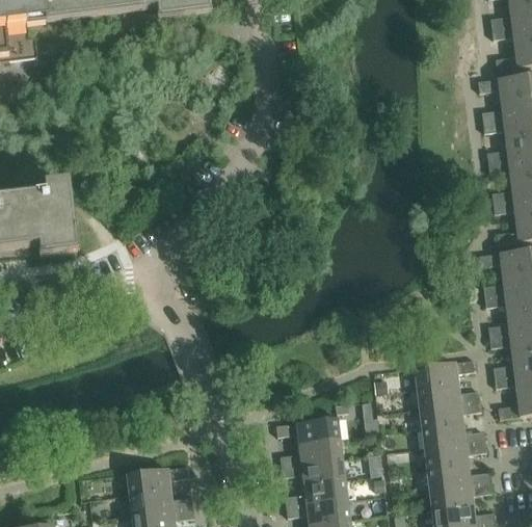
[(0,0),(0,249),(37,245),(38,255),(38,256),(51,254),(77,251),(74,225),(64,226),(58,181),(42,183),(44,192),(0,196),(0,53),(6,52),(7,60),(36,57),(34,38),(28,38),(26,23),(182,3),(183,16),(210,11),(208,0),(0,0)]
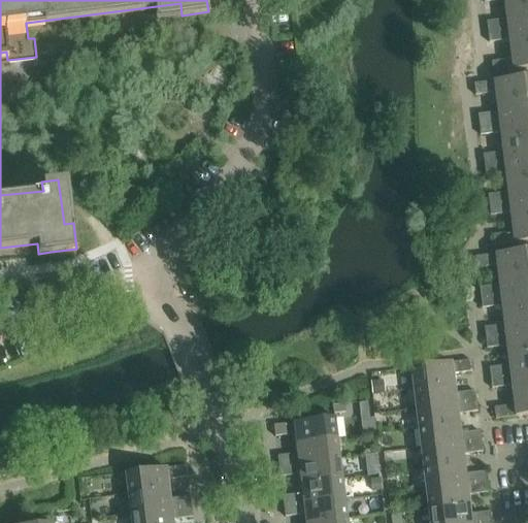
[(486,19),(488,29),(527,23),(527,3),(504,6),(506,17),(486,19)]
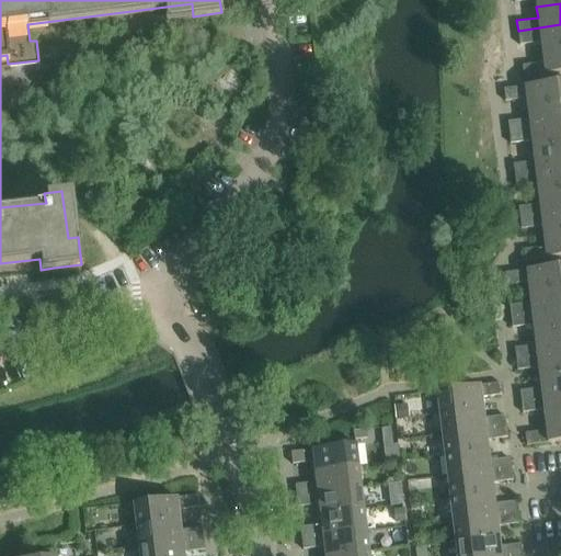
[(540,38),(541,49),(560,46),(560,24),(518,31),(519,42),(540,38)]
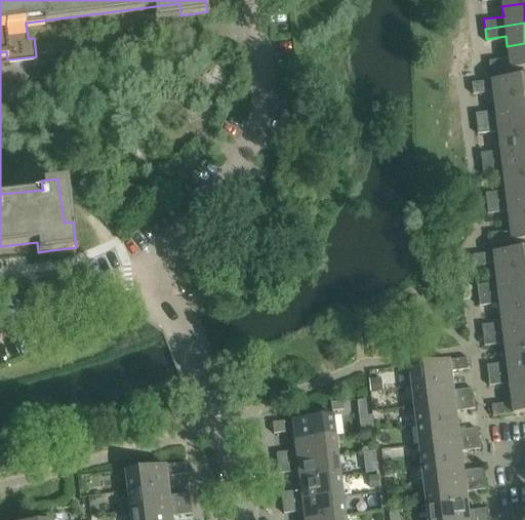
[(524,43),(507,46),(508,55),(488,58),(490,70),(524,65),(524,43)]
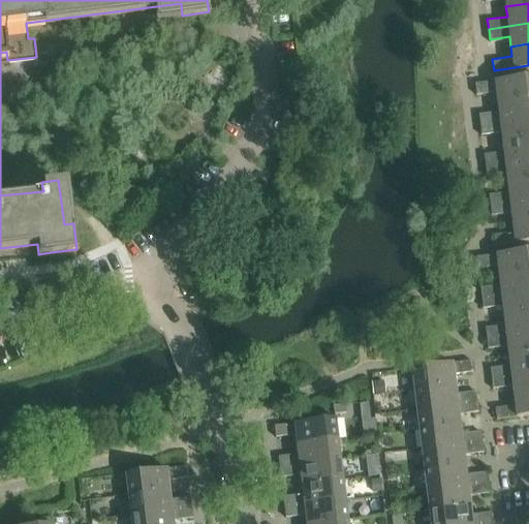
[(222,87),(231,78),(216,62),(207,71),(222,87)]
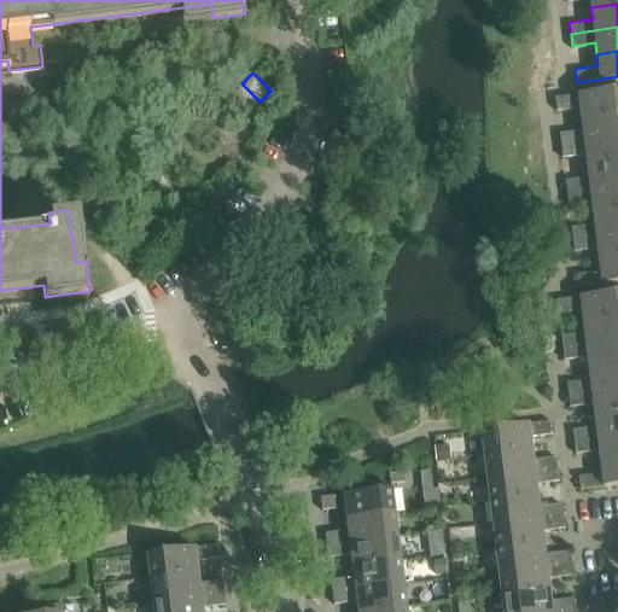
[(579,105),(581,116),(617,111),(617,86),(554,94),(557,108),(579,105)]
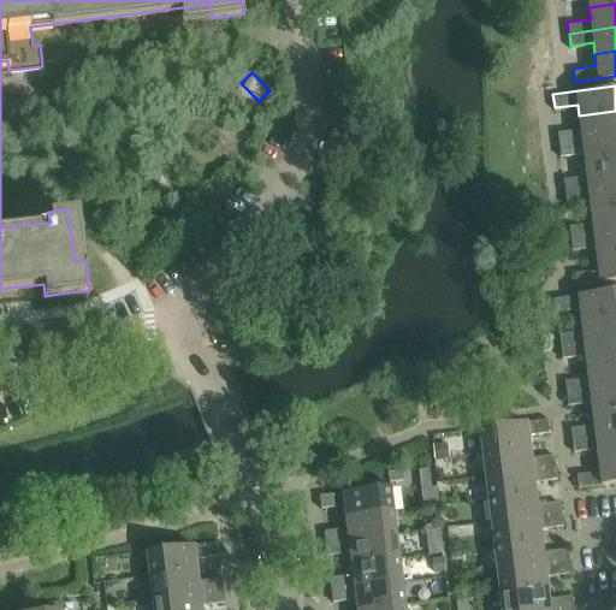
[(557,130),(558,142),(615,134),(615,111),(579,116),(580,128),(557,130)]
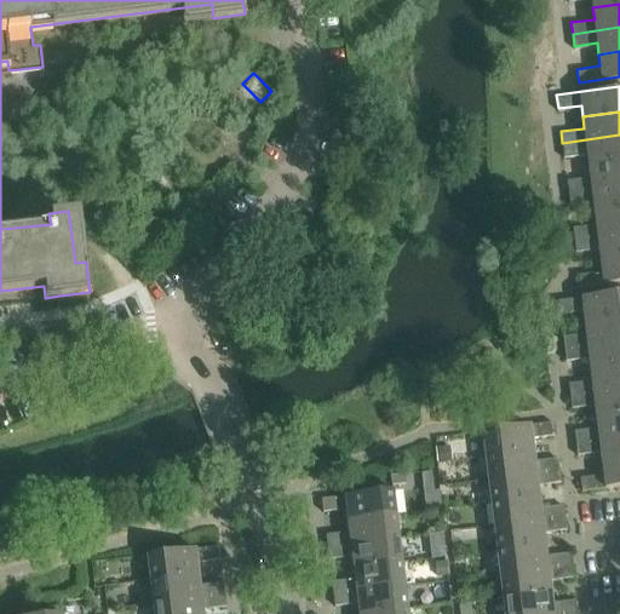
[(619,135),(562,143),(564,155),(587,153),(589,164),(619,159),(619,135)]
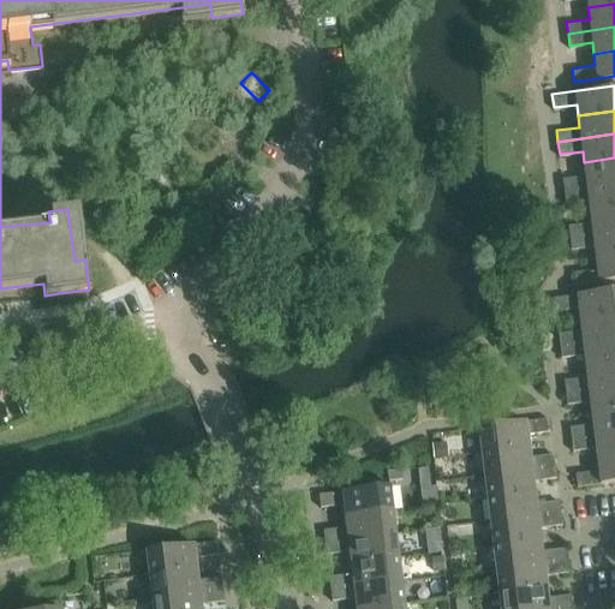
[(614,157),(584,162),(585,174),(562,177),(563,189),(614,181),(614,157)]
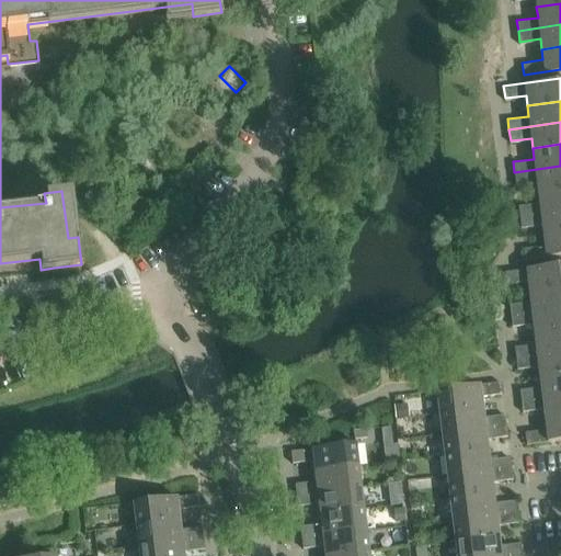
[(537,180),(538,191),(560,188),(560,166),(514,172),(515,183),(537,180)]
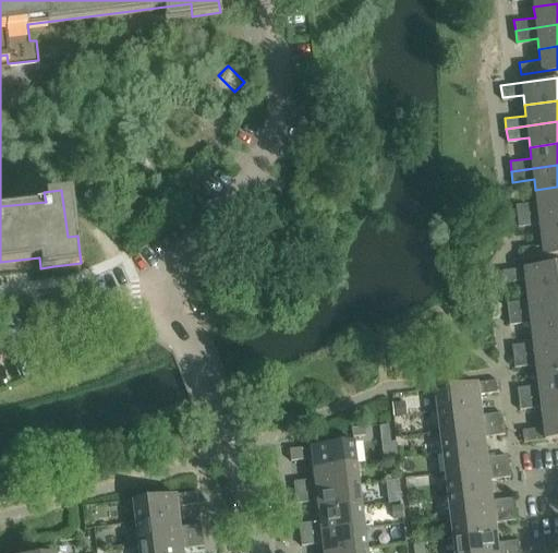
[(557,187),(535,190),(536,200),(516,203),(517,214),(557,207),(557,187)]
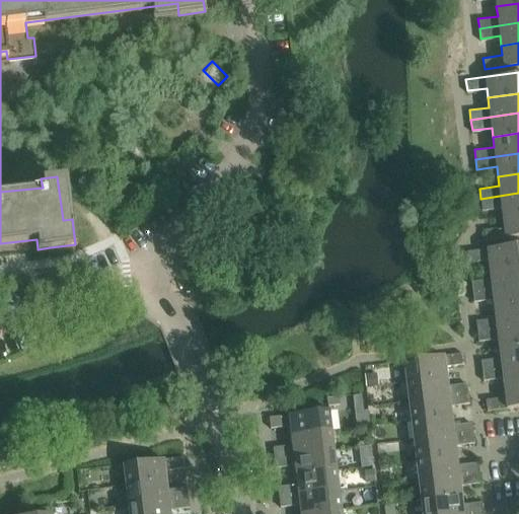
[(518,213),(518,193),(480,199),(482,209),(501,206),(503,216),(518,213)]
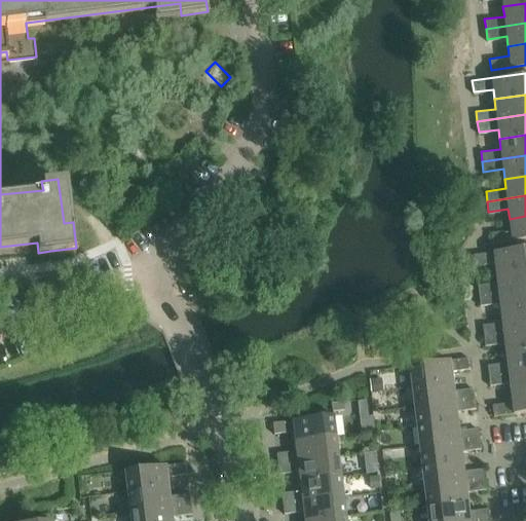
[(525,216),(510,219),(511,228),(491,231),(492,243),(525,237),(525,216)]
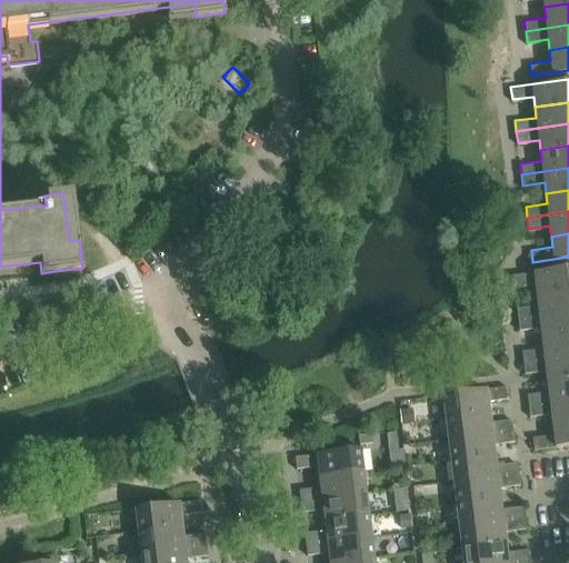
[(535,282),(536,293),(568,288),(568,265),(512,273),(513,285),(535,282)]
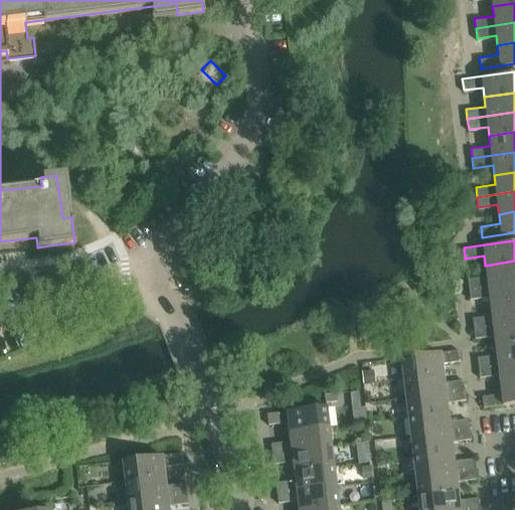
[(514,261),(485,266),(487,275),(467,277),(469,287),(514,281),(514,261)]
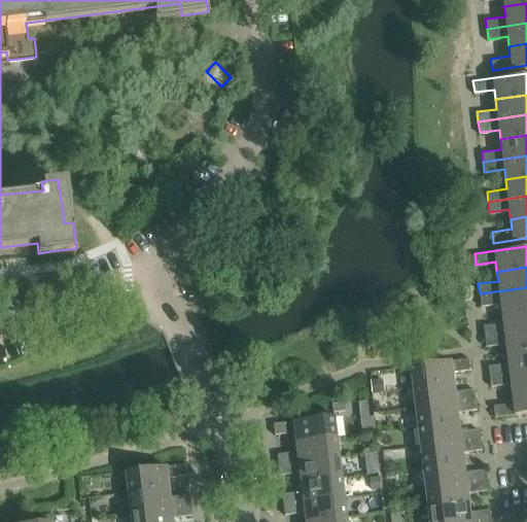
[(526,287),(480,293),(481,304),(500,302),(501,312),(526,308),(526,287)]
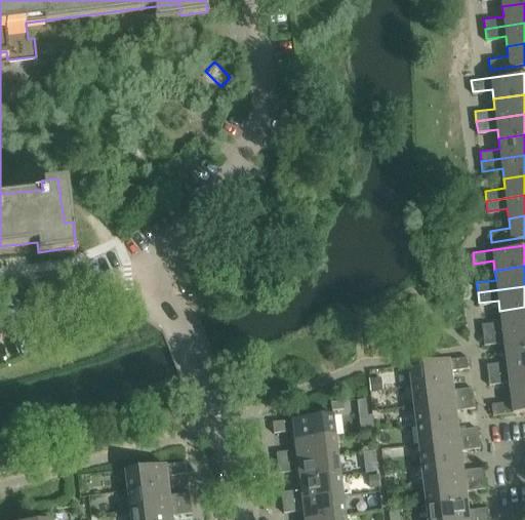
[(524,307),(499,311),(500,320),(481,322),(483,332),(524,327),(524,307)]
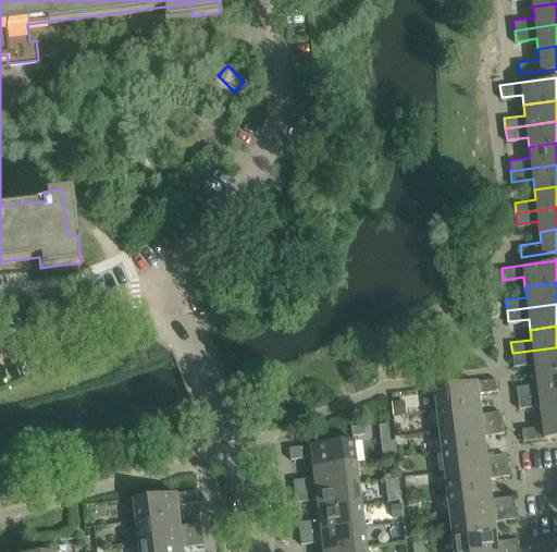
[(534,362),(535,371),(556,368),(556,347),(512,353),(514,364),(534,362)]
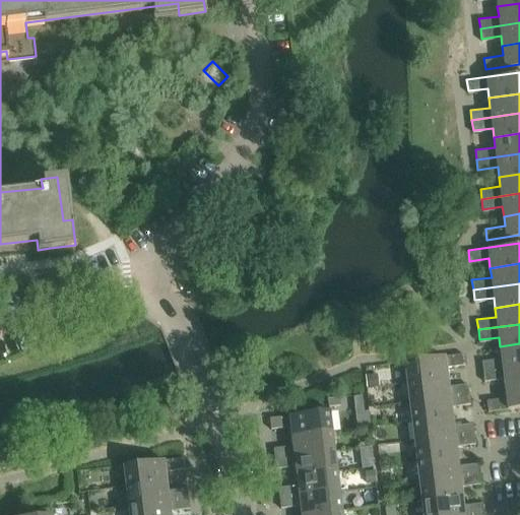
[(519,343),(500,346),(501,357),(481,359),(482,369),(519,364),(519,343)]
